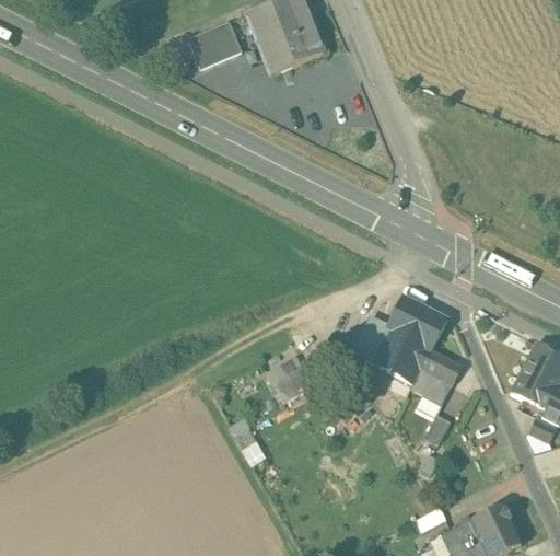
[(278,0),(251,11),(275,72),(323,53),(301,0),(278,0)]
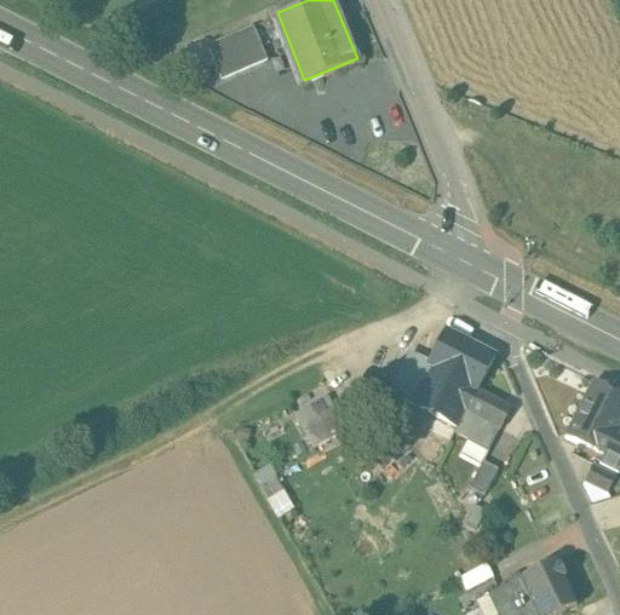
[(253,23),(206,42),(220,76),(268,57),(253,23)]
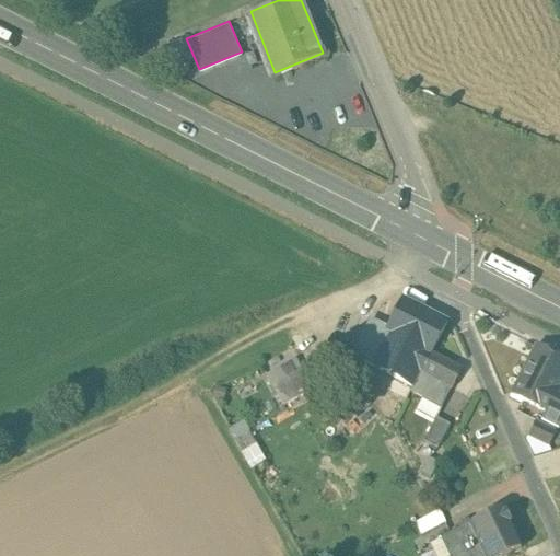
[(387,327),(371,360),(412,381),(429,350),(430,351),(430,350),(445,320),(403,297),(387,327)]
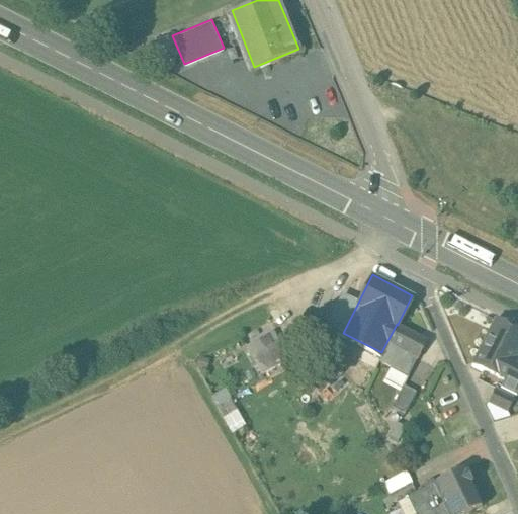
[(327,325),(343,333),(358,303),(343,294),(327,325)]
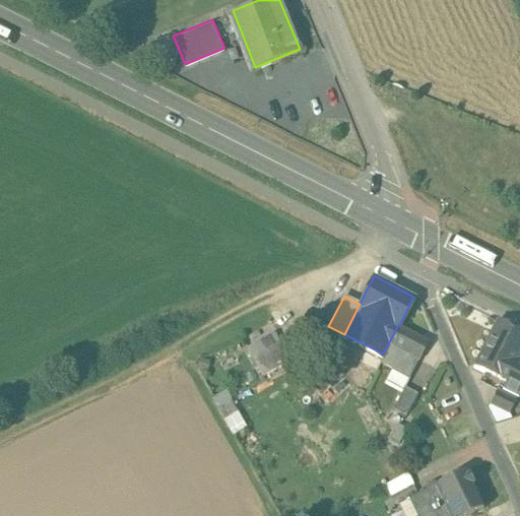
[(519,350),(519,328),(497,318),(474,365),(506,380),(503,387),(518,393),(519,388),(519,358),(517,357),(519,350)]
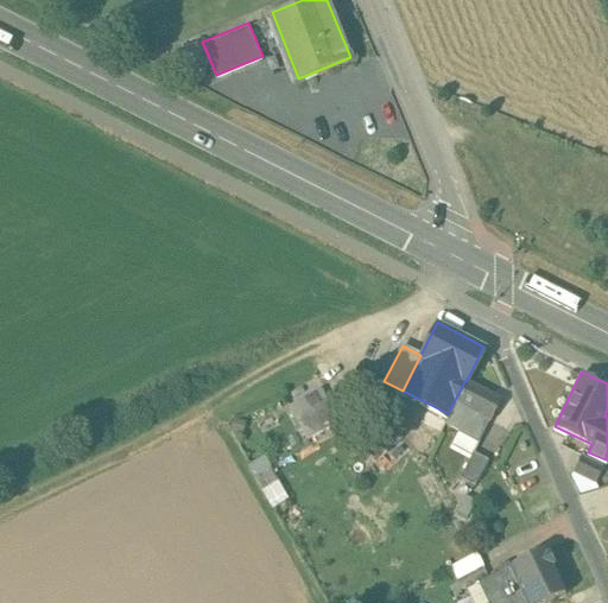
[(501,398),(467,380),(467,381),(466,380),(448,413),(448,414),(444,420),(458,429),(451,442),(472,452),(473,450),(474,450),(489,419),(501,398)]
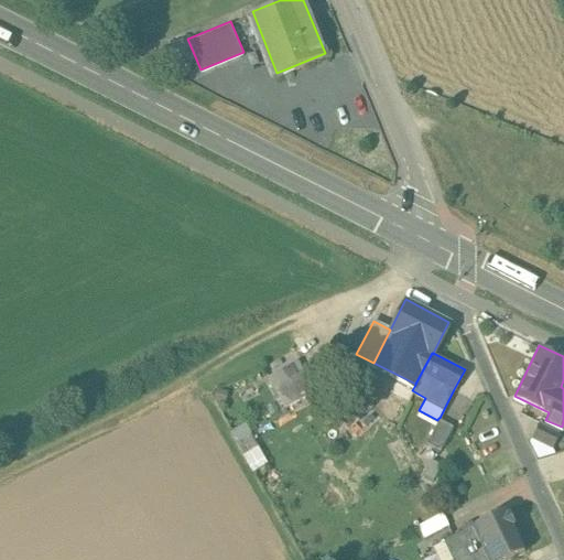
[(297,358),(268,375),(284,405),(314,389),(297,358)]
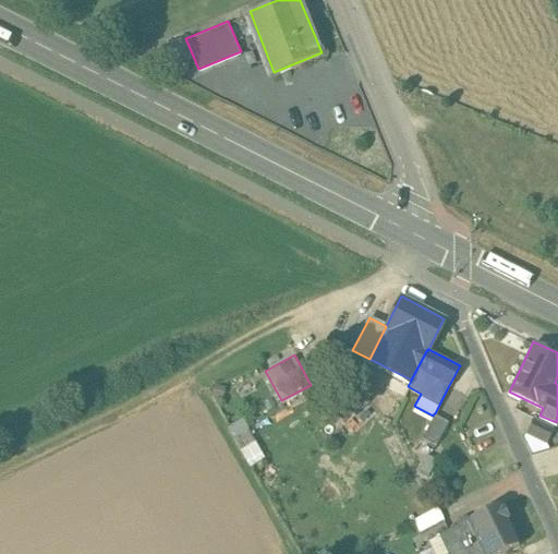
[(336,392),(324,374),(316,381),(328,397),(336,392)]
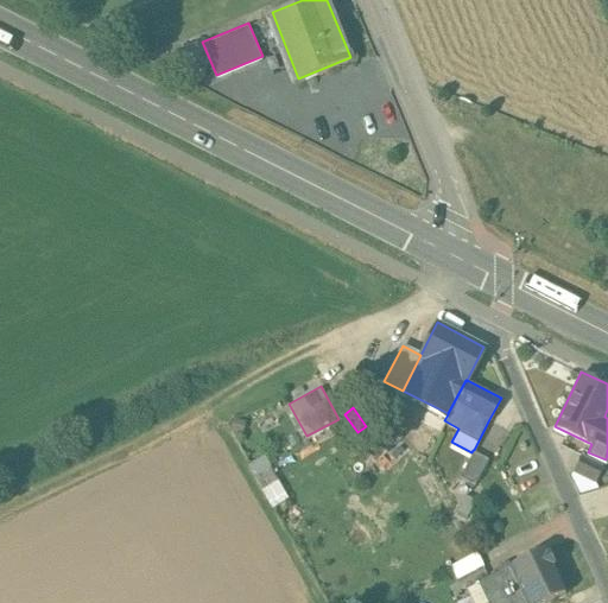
[(386,425),(365,445),(382,469),(409,446),(386,425)]
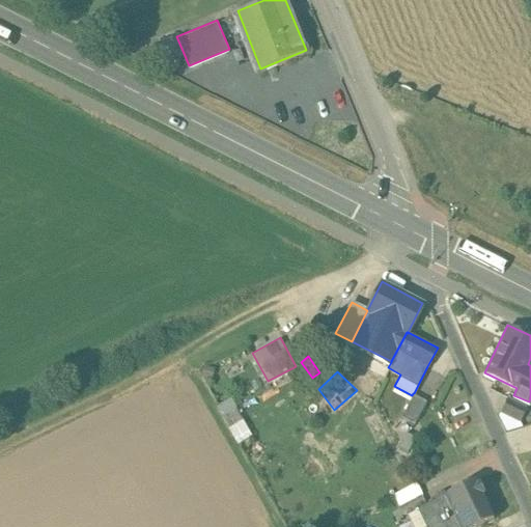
[(414,393),(413,393),(412,395),(401,415),(415,422),(426,399),(414,393)]
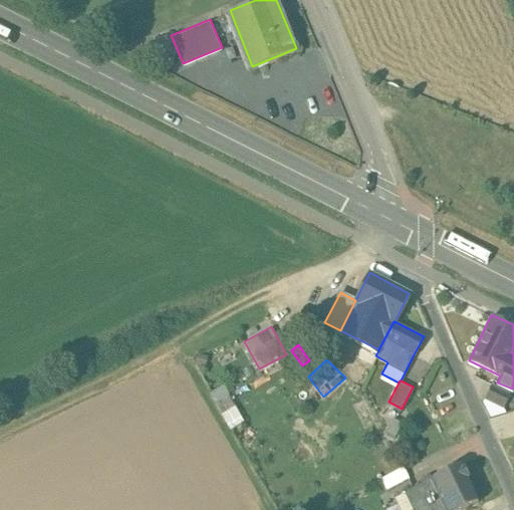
[(224,381),(211,389),(230,426),(243,419),(224,381)]
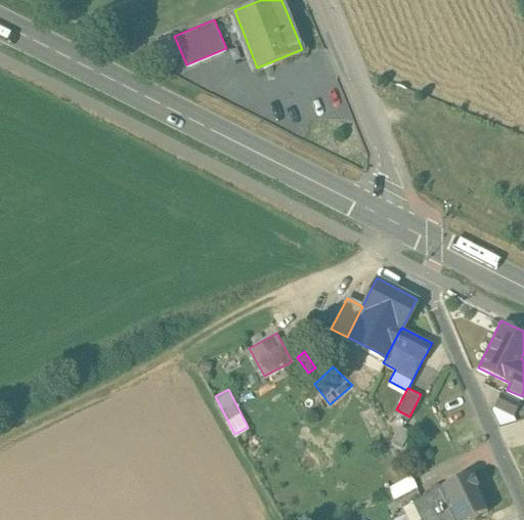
[(517,401),(500,392),(494,404),(511,413),(517,401)]
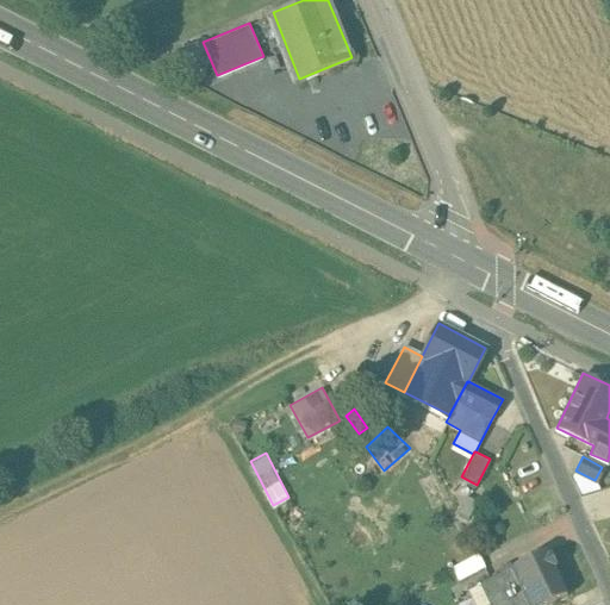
[(547,552),(512,568),(511,566),(478,581),(489,604),(542,604),(567,593),(547,552)]
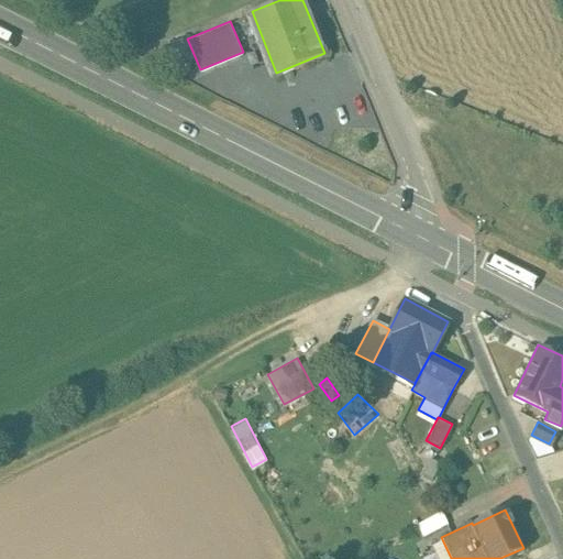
[(441,512),(419,523),(424,535),(448,523),(441,512)]
